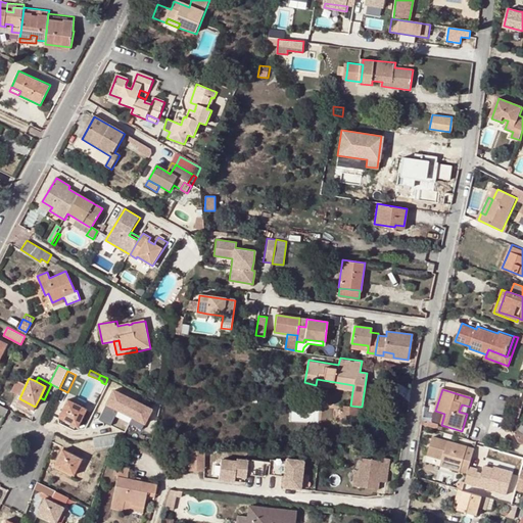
[(129,423),(141,429),(151,409),(112,390),(98,419),(110,425),(114,416),(116,413),(113,412),(116,406),(133,414),(129,423)]
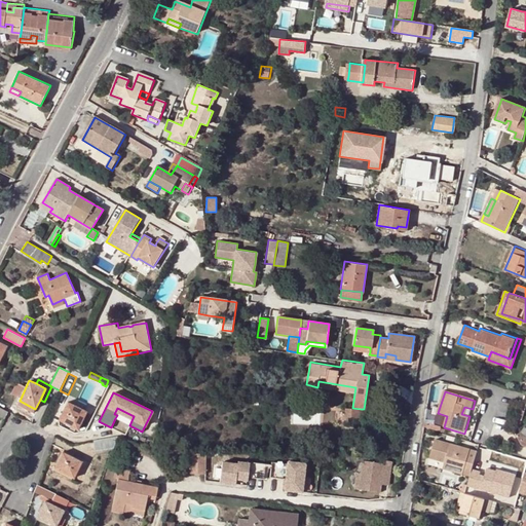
[(78,430),(87,411),(68,401),(59,419),(78,430)]
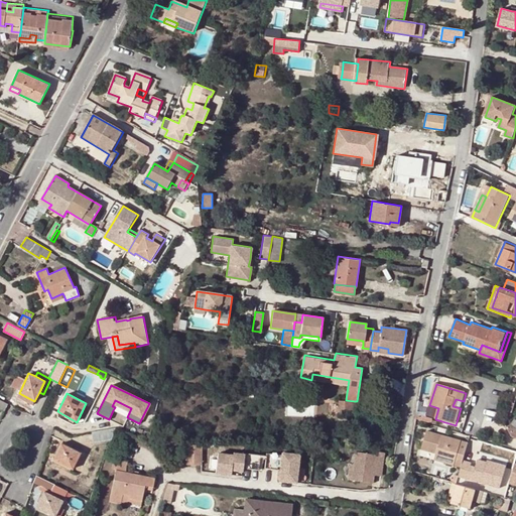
[(0,399),(0,408),(5,411),(8,404),(0,399)]
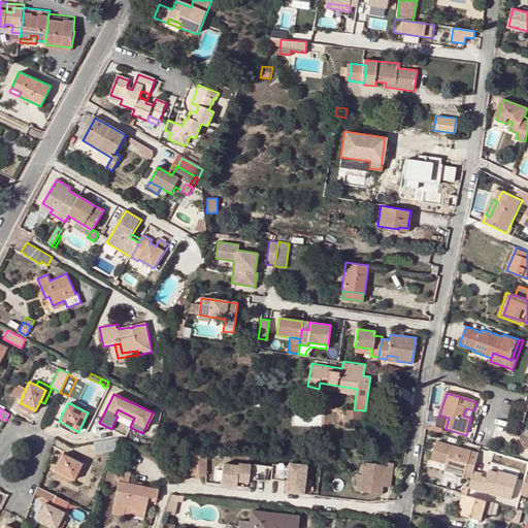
[(471,418),(474,410),(466,408),(463,416),(471,418)]
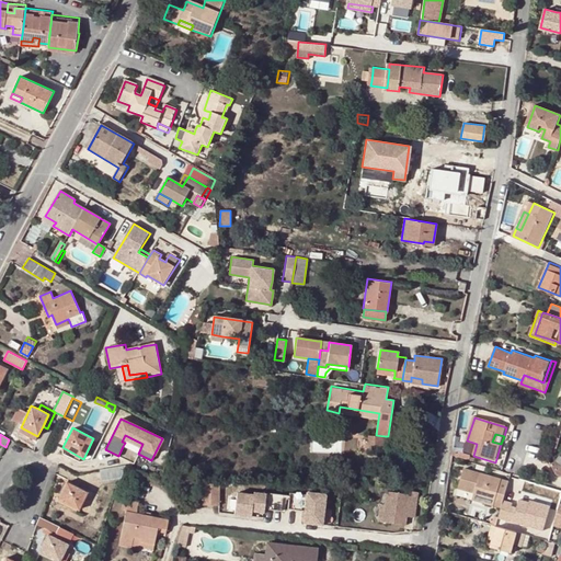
[(123,446),(138,454),(142,444),(125,435),(122,442),(125,443),(123,446)]
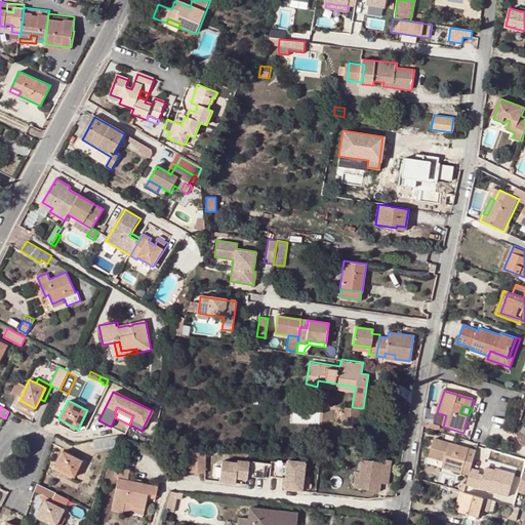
[(352,407),(344,407),(344,415),(360,416),(360,408),(352,407)]
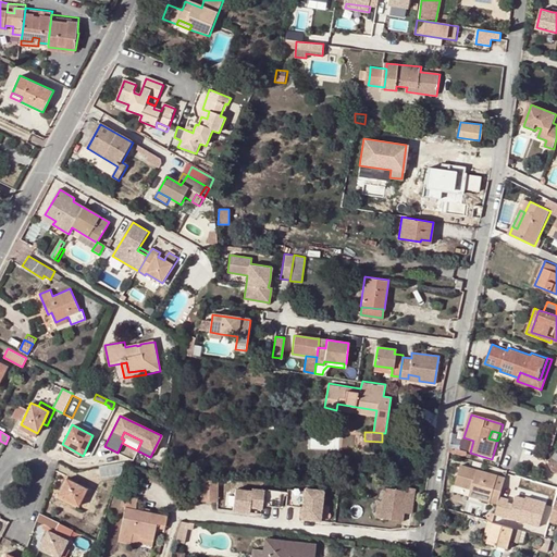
[(99,466),(101,478),(120,475),(125,461),(99,466)]
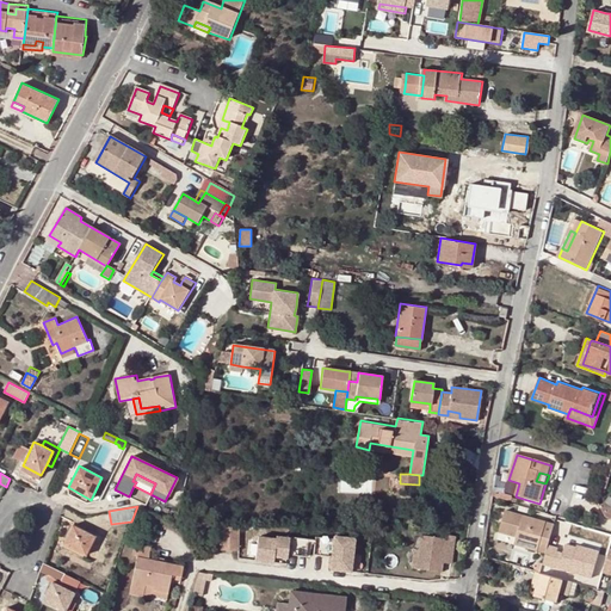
[(148,525),(152,514),(139,510),(135,519),(148,525)]
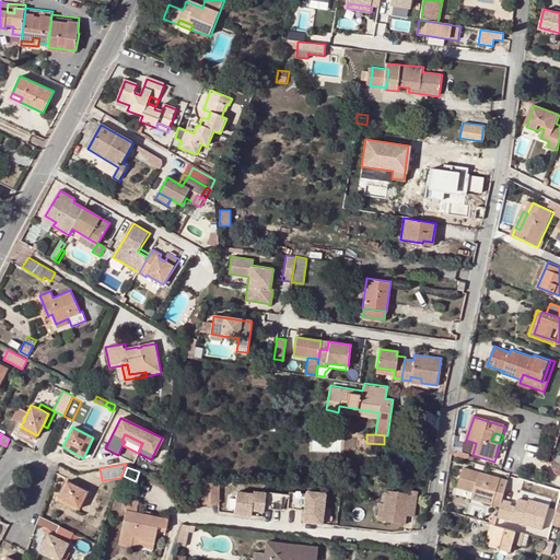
[(509,480),(490,475),(489,479),(482,477),(483,473),(465,467),(458,487),(474,491),(473,494),(485,498),(485,501),(501,506),(503,500),(509,480)]
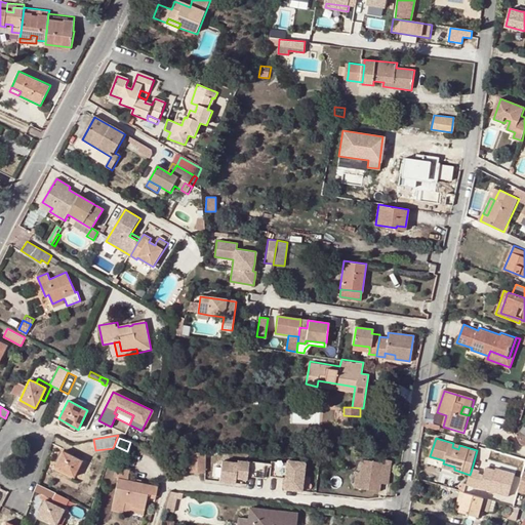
[(191,472),(207,473),(207,450),(191,450),(191,472)]
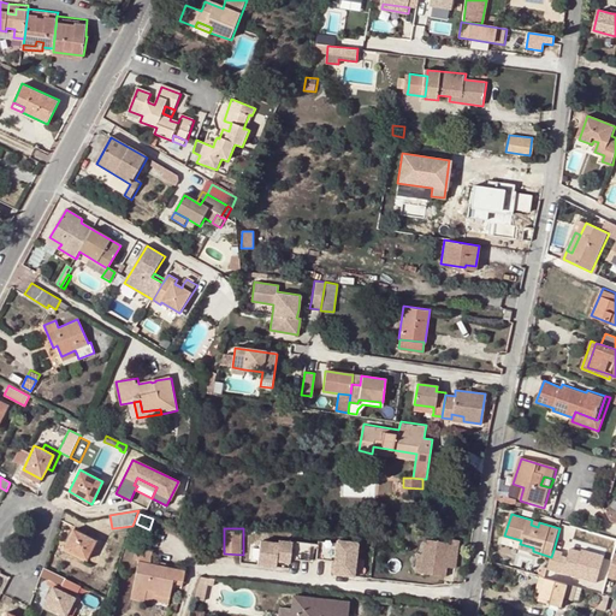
[(87,560),(96,542),(73,529),(65,549),(87,560)]
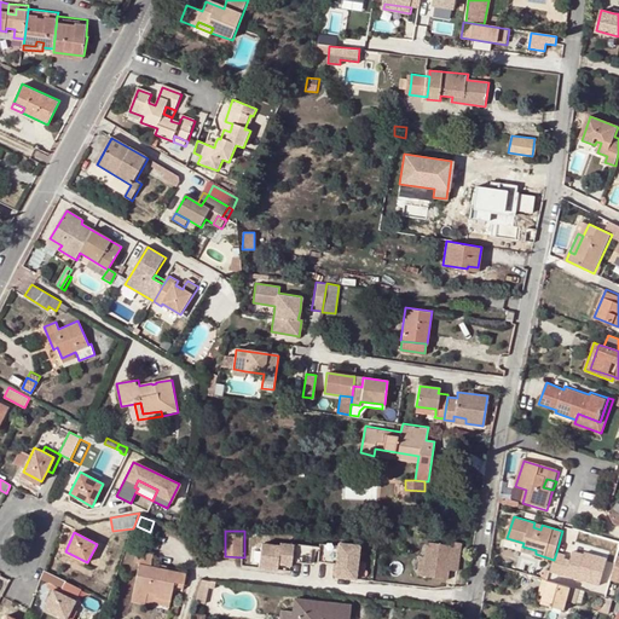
[(522,550),(522,547),(524,543),(507,538),(505,545),(522,550)]
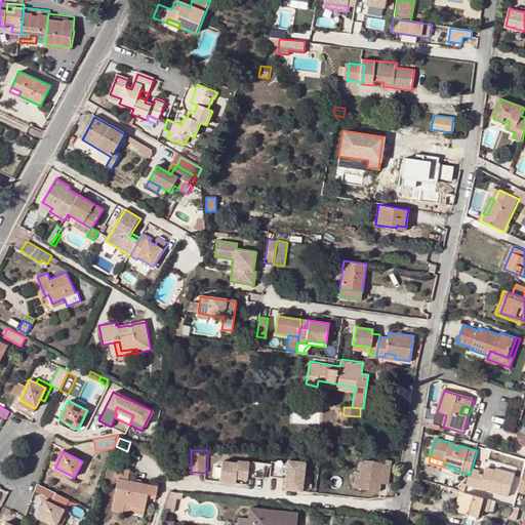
[(361,459),(360,472),(358,487),(378,490),(379,482),(380,476),(389,477),(391,459),(382,458),(382,462),(361,459)]
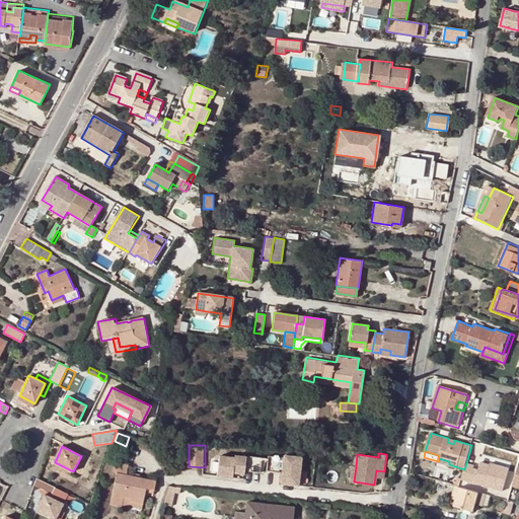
[(233,472),(237,472),(244,473),(244,470),(261,472),(262,461),(262,457),(246,455),(246,456),(234,455),(234,457),(219,455),(217,475),(232,477),(233,474),(233,472)]
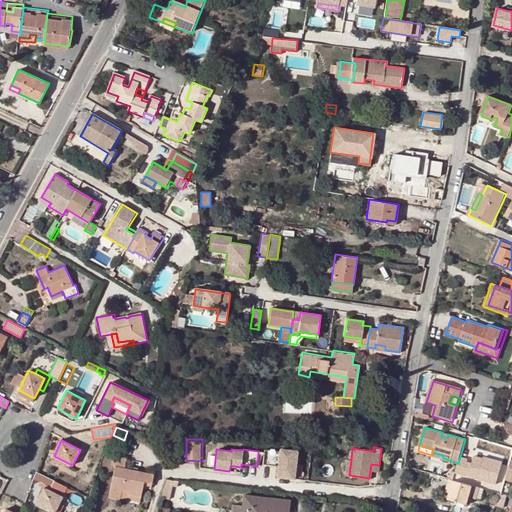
[(278,466),(277,476),(294,479),(294,476),(296,464),(297,451),(280,449),(280,451),(264,449),(264,452),(263,455),(262,464),(278,466)]
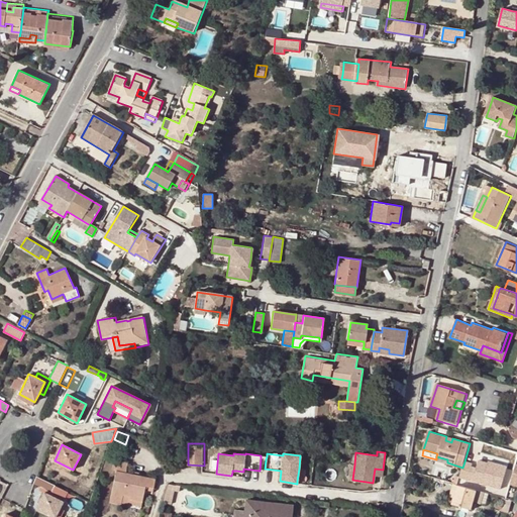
[(108,501),(120,504),(122,496),(129,498),(128,501),(141,504),(143,494),(144,491),(144,488),(152,490),(154,481),(137,477),(132,476),(125,474),(127,462),(113,459),(111,471),(115,472),(108,501)]
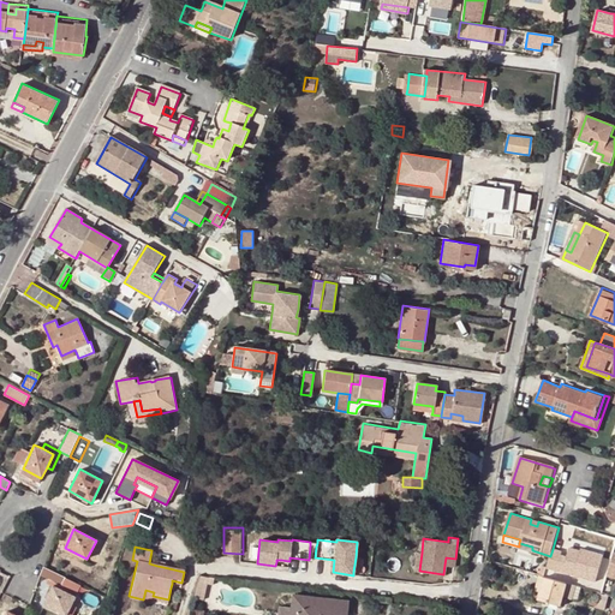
[(566,565),(560,562),(562,554),(562,551),(553,549),(550,556),(547,567),(596,583),(603,556),(596,554),(581,549),(581,551),(571,548),(568,556),(566,565)]
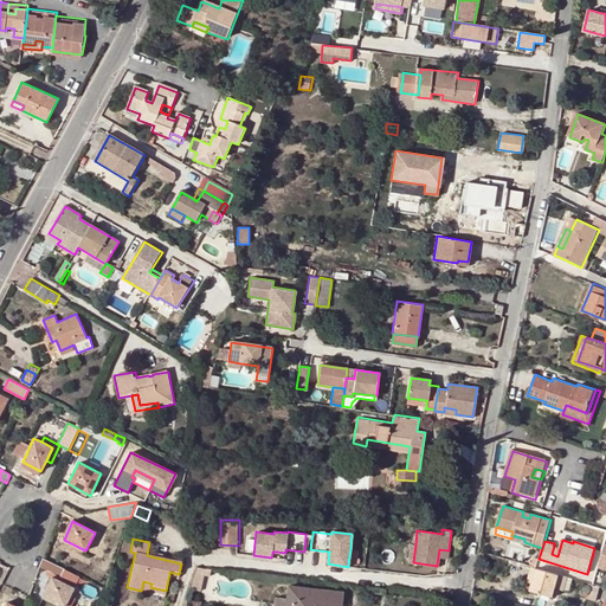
[(63,579),(63,578),(68,569),(43,558),(39,567),(47,571),(63,579)]
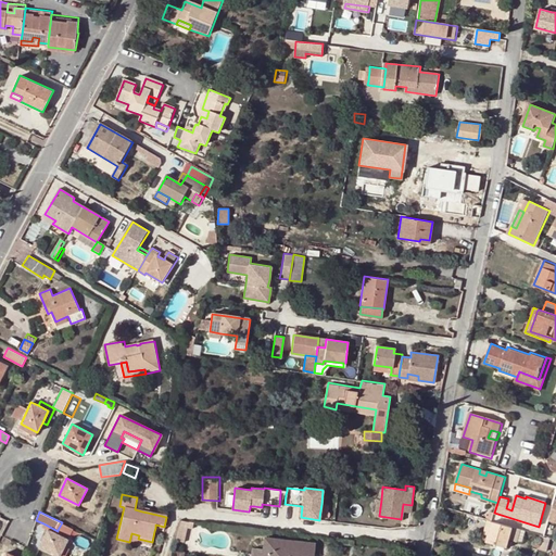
[(181,520),(176,540),(184,542),(186,529),(191,530),(193,521),(181,520)]
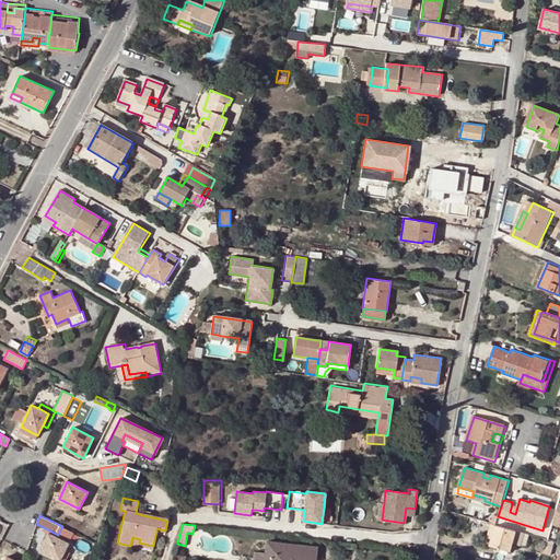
[(511,553),(514,543),(517,532),(496,525),(492,524),(489,536),(493,537),(490,547),(511,553)]
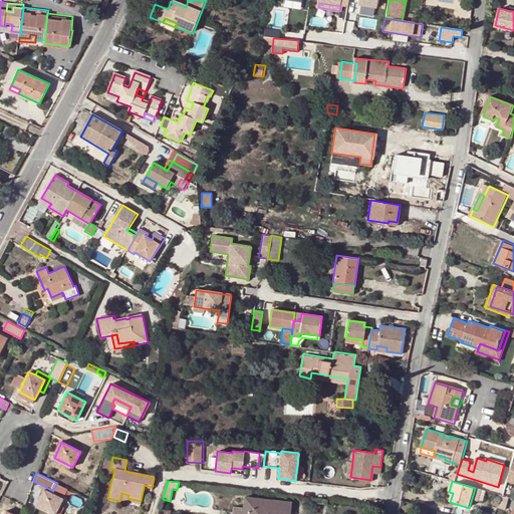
[(66,488),(57,483),(53,490),(62,494),(66,488)]
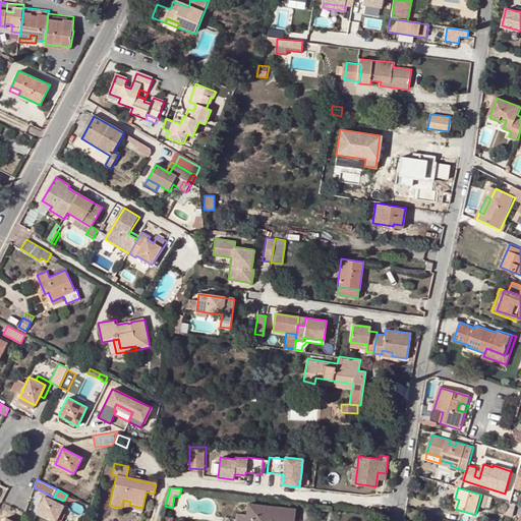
[(61,507),(63,501),(54,497),(54,498),(41,490),(39,496),(42,498),(61,507)]
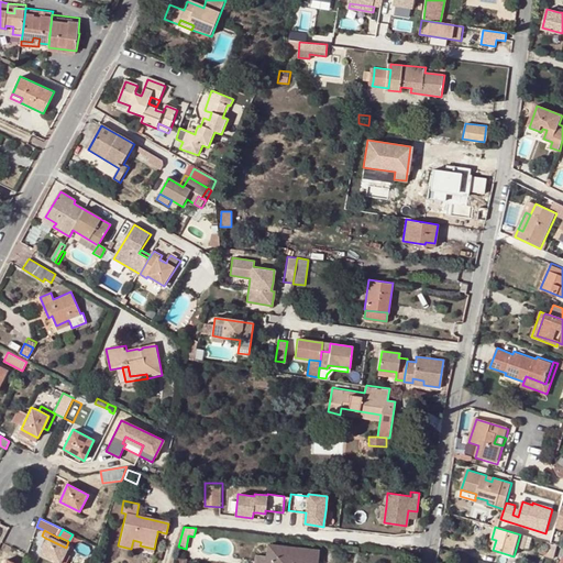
[(520,534),(517,545),(529,550),(532,538),(520,534)]
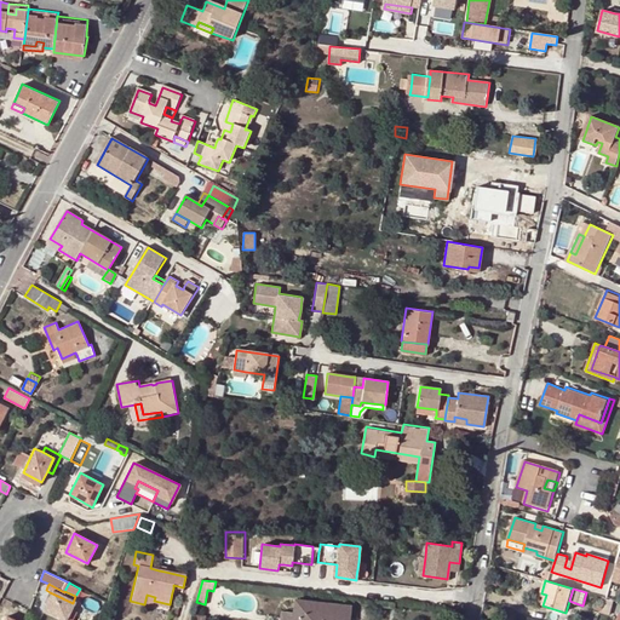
[(68,612),(73,603),(50,592),(40,612),(58,619),(69,619),(73,613),(68,612)]
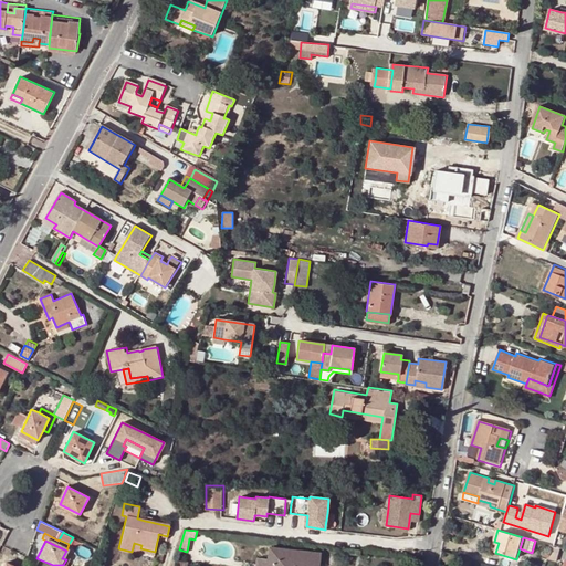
[(134,543),(132,552),(132,553),(154,557),(155,552),(140,548),(142,545),(134,543)]
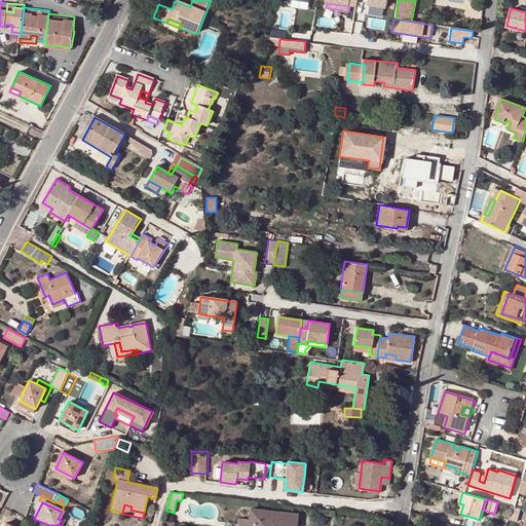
[(240,518),(238,525),(295,525),(296,514),(251,509),(250,519),(240,518)]
